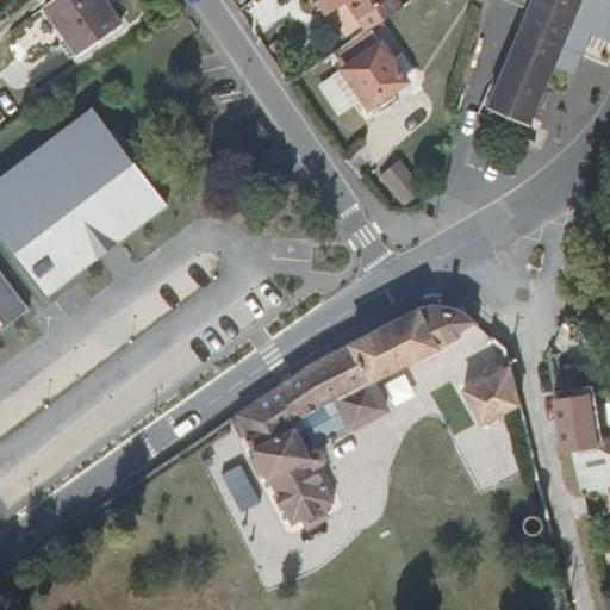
[(55,0),(47,6),(80,54),(122,24),(104,0),(55,0)]
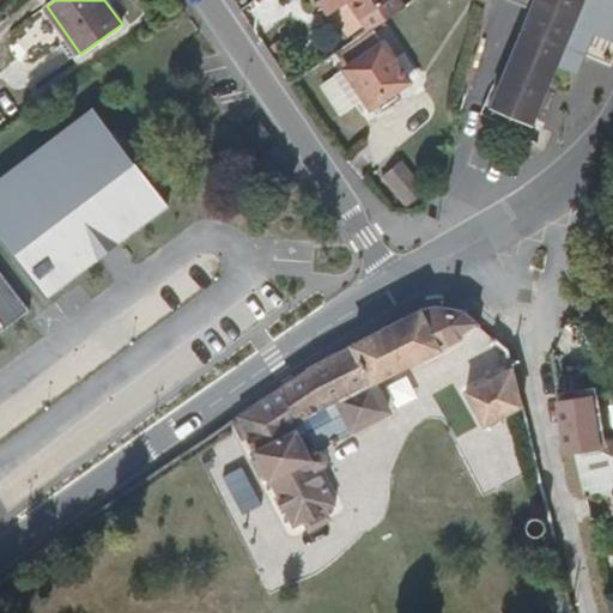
[(349,0),(370,32),(405,8),(399,0),(315,0),(326,16),(349,0)]
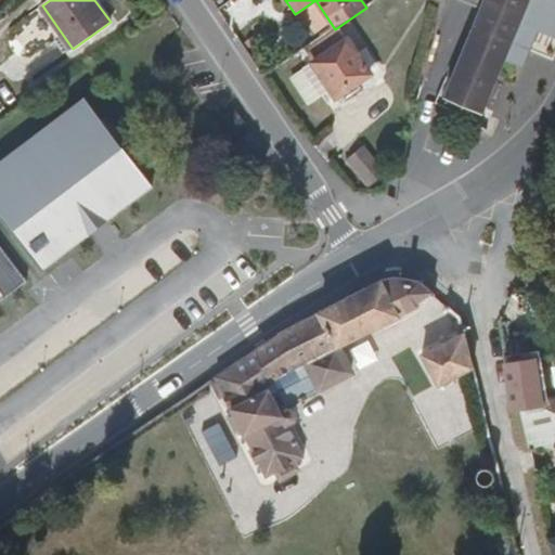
[(482,110),(503,60),(513,39),(527,0),(487,0),(447,95),(482,110)]
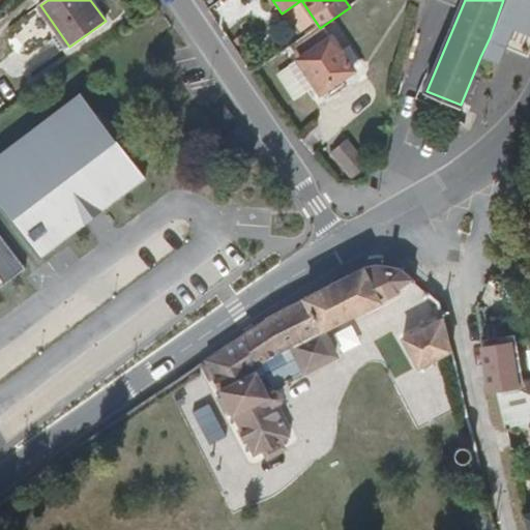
[(490,37),(480,57),(491,62),(500,42),(490,37)]
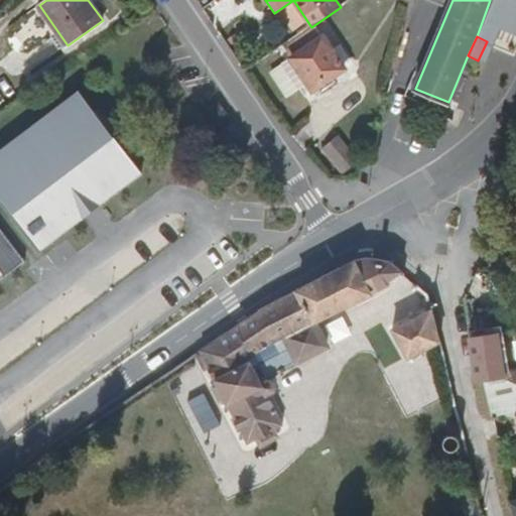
[(346,68),(326,37),(294,58),(313,89),(346,68)]
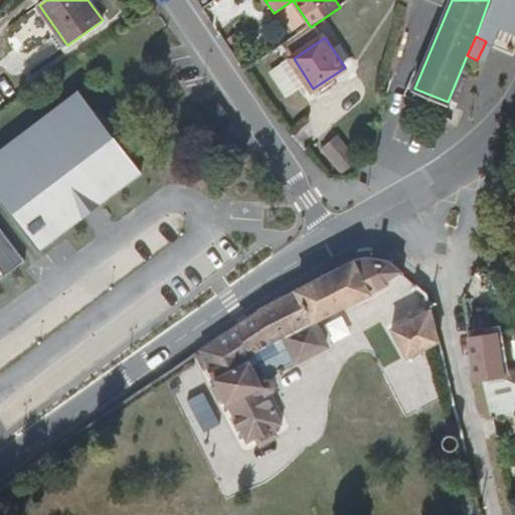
[(284,97),(298,90),(283,62),(270,69),(284,97)]
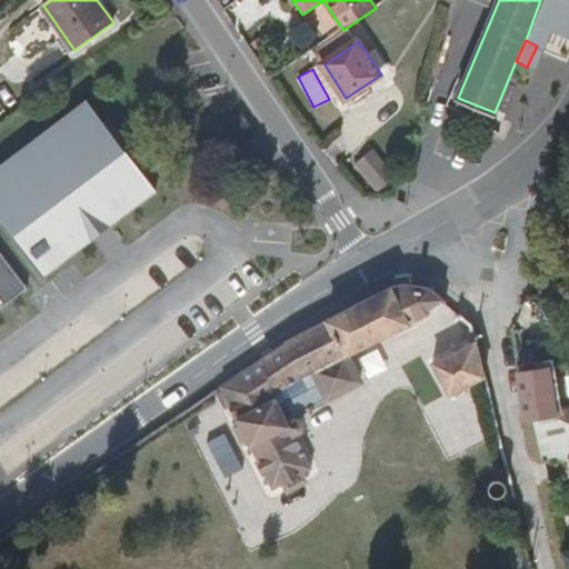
[(90,105),(0,171),(0,215),(45,276),(91,240),(83,229),(101,215),(109,227),(157,192),(90,105)]
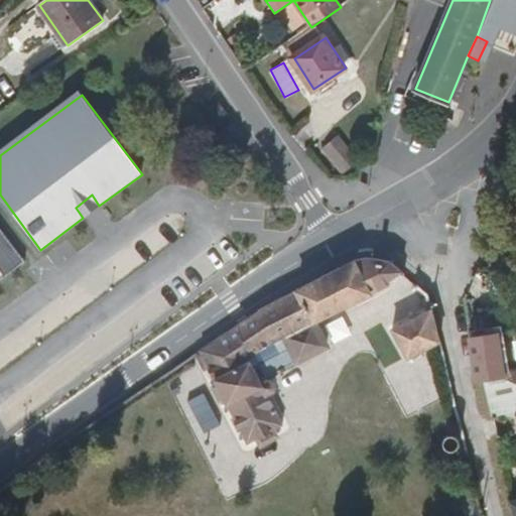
[(339,171),(356,157),(338,134),(320,148),(339,171)]
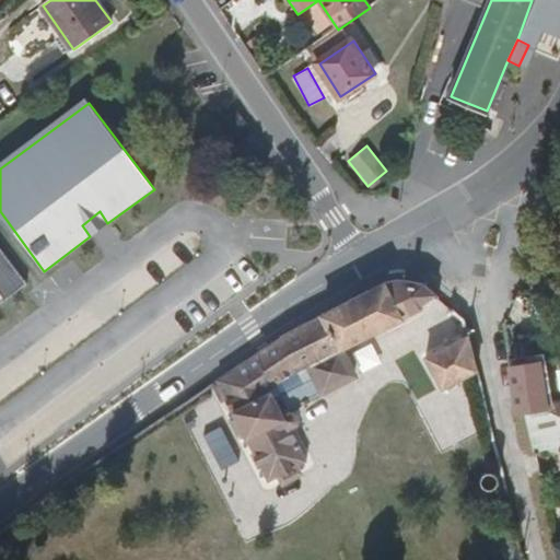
[(0,304),(27,283),(0,246),(0,304)]
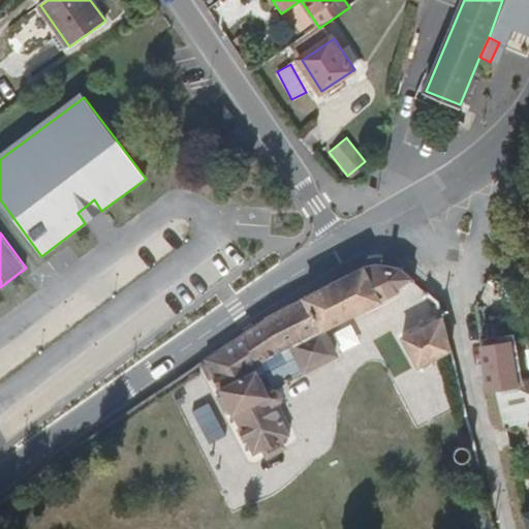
[(265,320),(206,360),(254,450),(268,444),(278,438),(290,432),(277,405),(282,401),(285,397),(280,387),(276,386),(275,384),(335,353),(322,329),(401,290),(398,285),(414,277),(403,267),(373,263),(301,299),(265,320)]
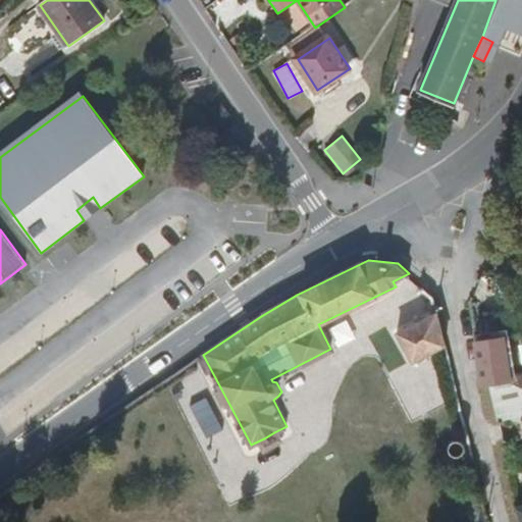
[(447,345),(438,313),(400,333),(414,360),(447,345)]
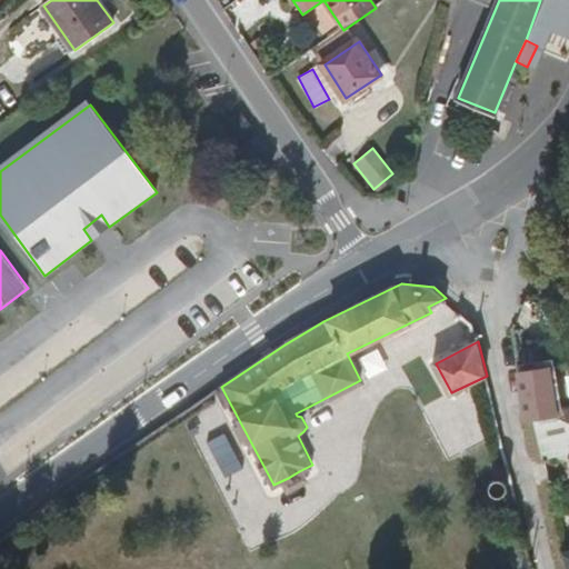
[(518,377),(525,427),(531,426),(556,420),(547,371),(518,377)]
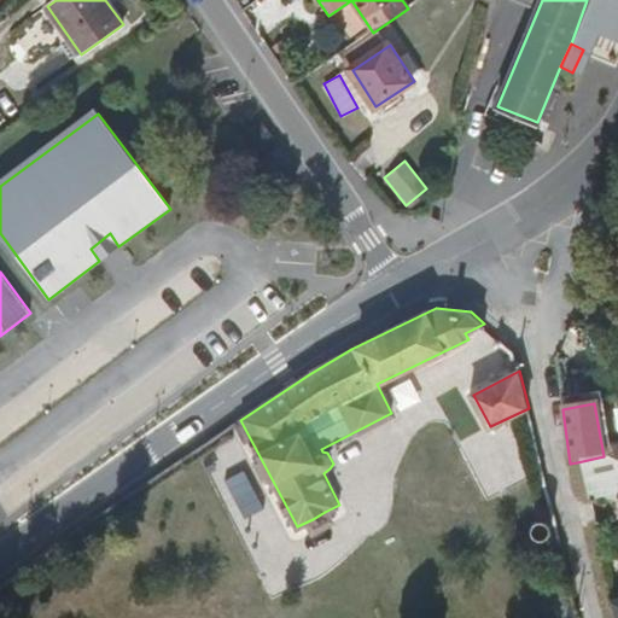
[(531,431),(516,435),(519,454),(536,450),(531,431)]
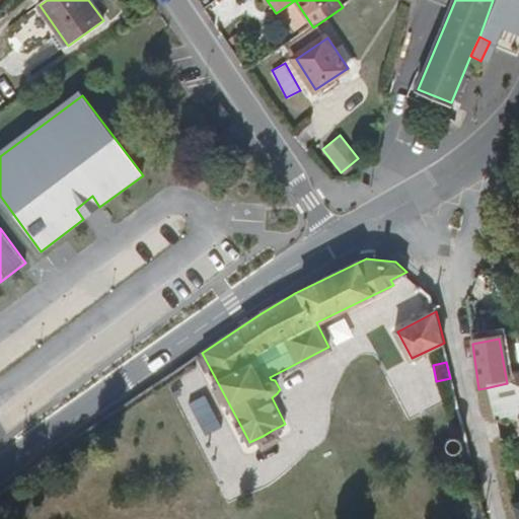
[(518,431),(518,396),(517,396),(508,393),(507,383),(485,388),(497,437),(518,431)]
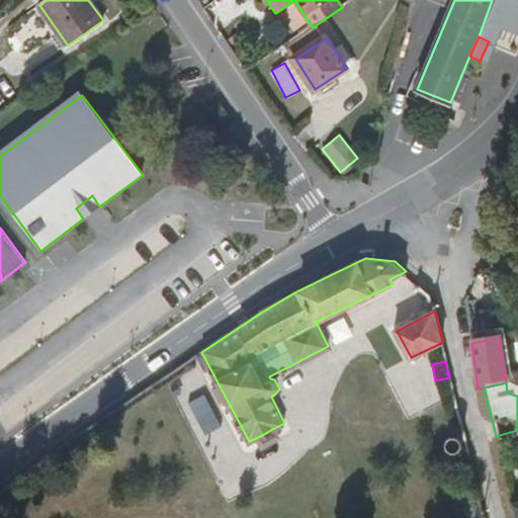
[(272,429),(262,435),(264,439),(274,434),(272,429)]
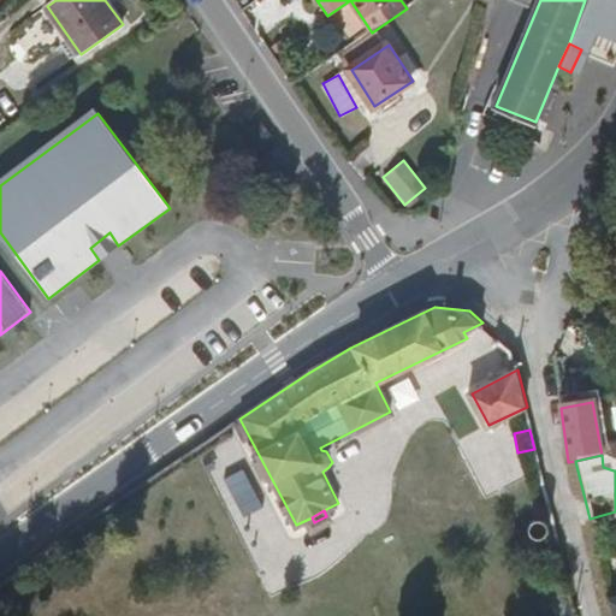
[(549,531),(549,528),(549,525),(548,522),(544,520),(542,520),(538,520),(535,521),(533,523),(532,526),(532,529),(533,533),(535,535),(538,537),(542,537),(544,535),(546,534),(549,531)]
